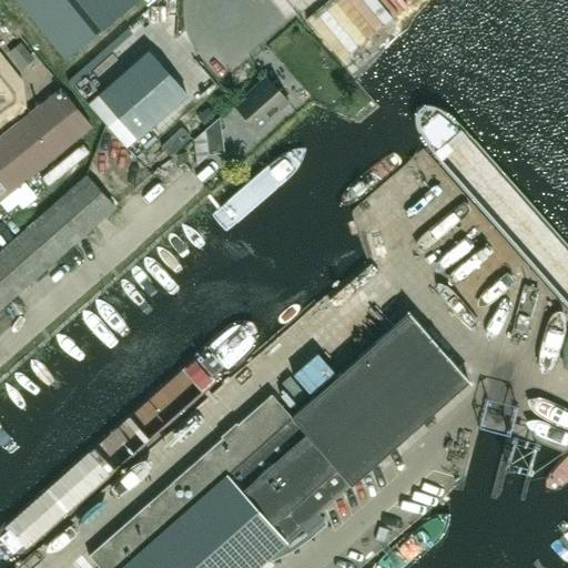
[(17,0),(64,57),(66,59),(137,0),(17,0)]
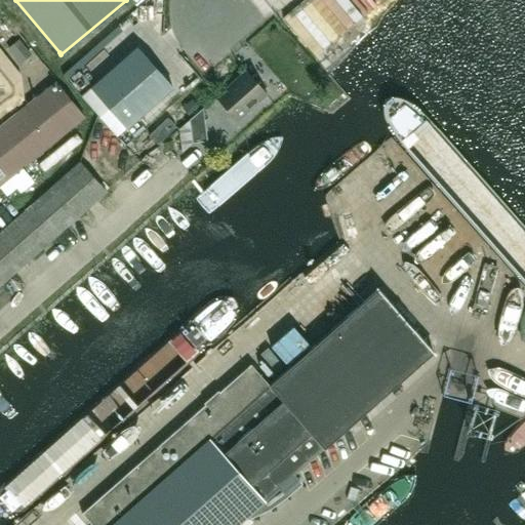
[(137,47),(90,86),(126,128),(172,87),(137,47)]
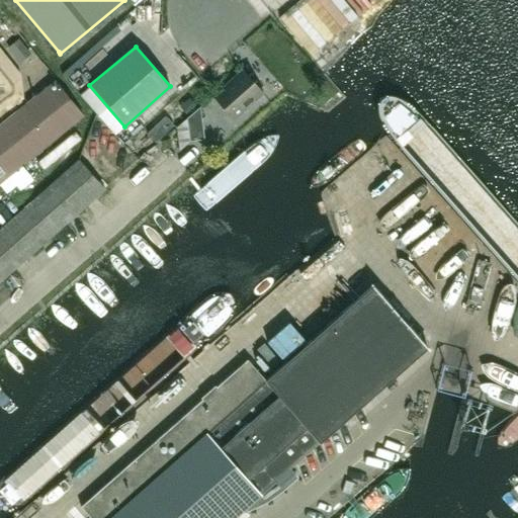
[(19,74),(0,50),(0,114),(22,97),(19,74)]
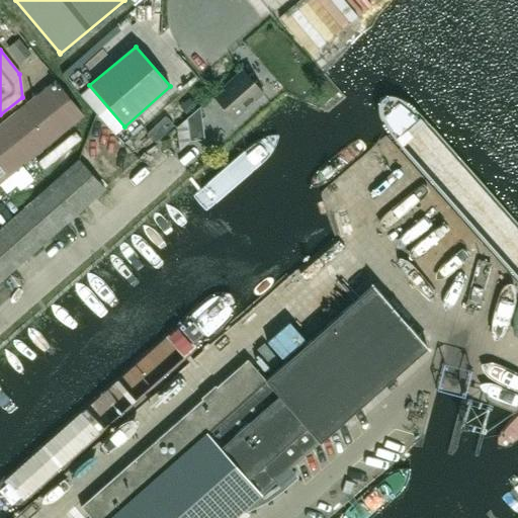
[(244,70),(213,96),(234,119),(264,93),(244,70)]
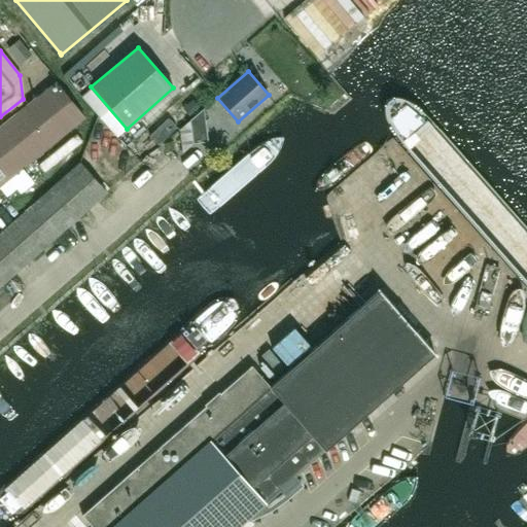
[(0,127),(0,185),(21,169),(84,117),(56,82),(0,127)]
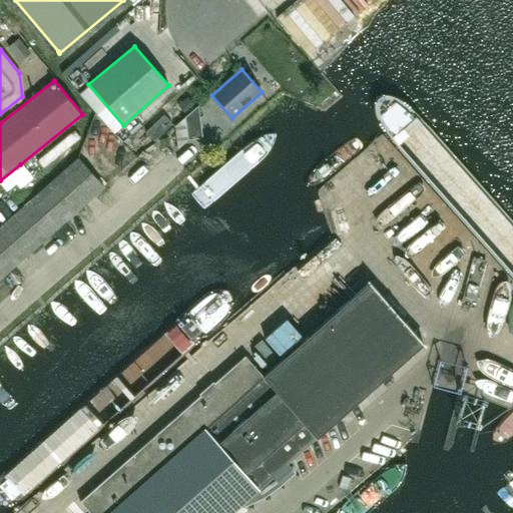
[(178,105),(184,112),(194,104),(187,96),(178,105)]
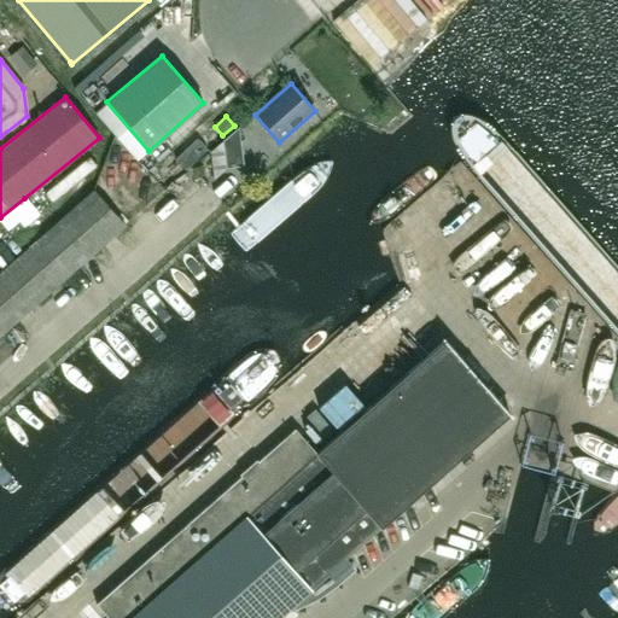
[(243,165),(239,127),(210,152),(214,179),(227,167),(243,165)]
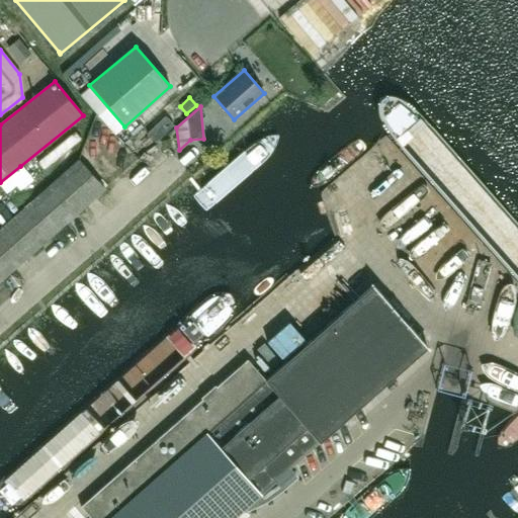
[(73,137),(38,168),(45,175),(79,143),(73,137)]
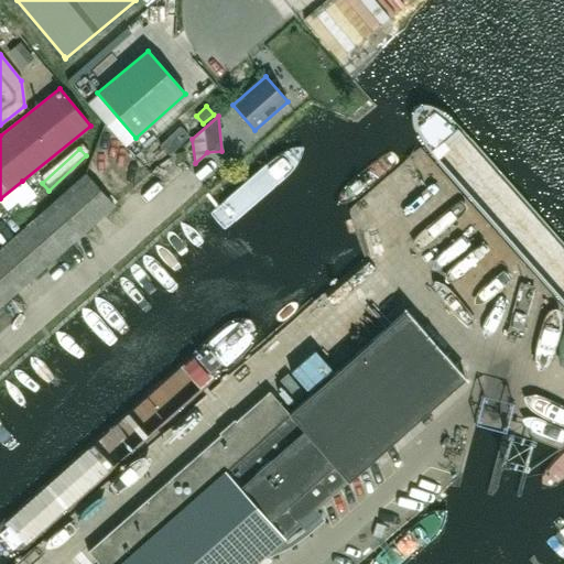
[(114,205),(86,174),(35,218),(63,250),(114,205)]
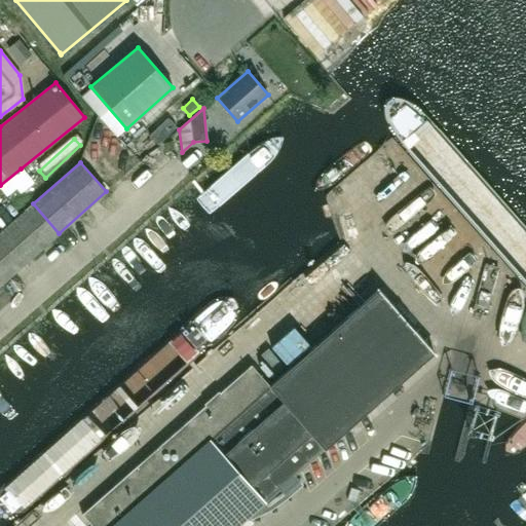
[(59,233),(33,203),(5,228),(32,258),(59,233)]
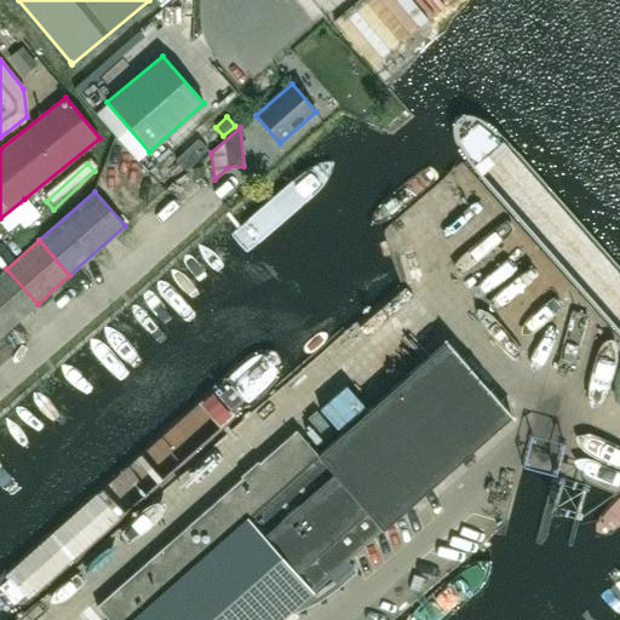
[(38,304),(6,269),(0,274),(0,327),(5,332),(38,304)]
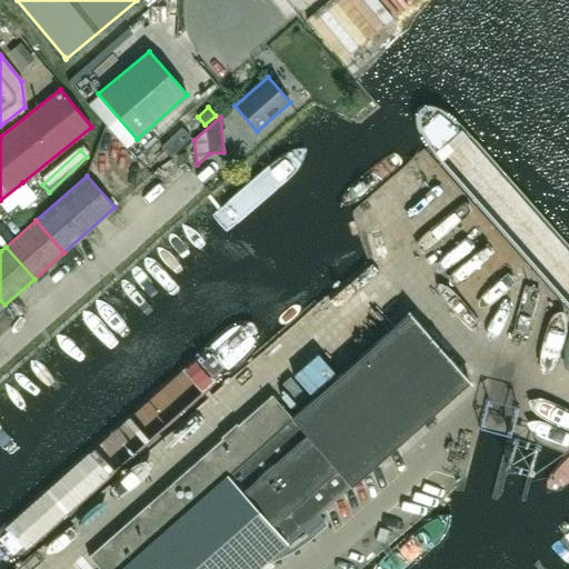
[(472,252),(462,261),(485,285),(495,276),(472,252)]
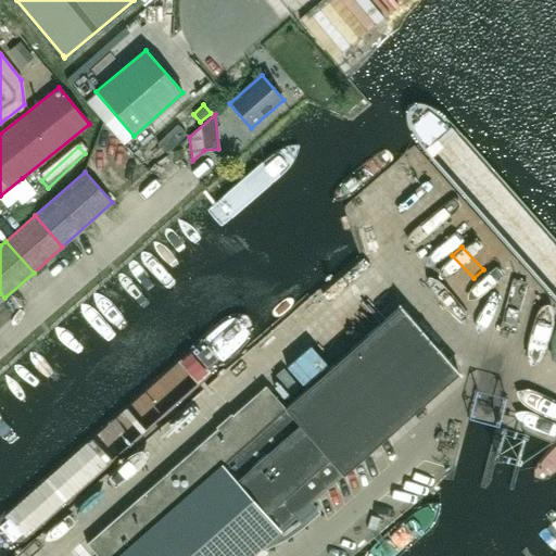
[(337,420),(429,339),(400,306),(308,388),(337,420)]
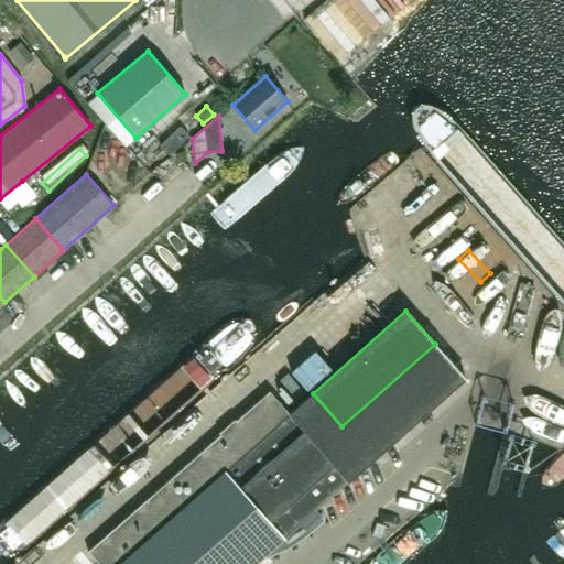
[(290,414),(349,481),(466,378),(435,344),(342,426),(313,393),(290,414)]
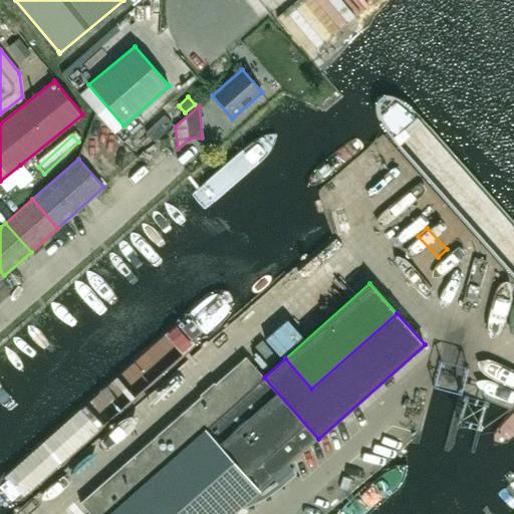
[(205,430),(259,490),(318,439),(264,377),(246,356),(80,504),(89,513),(108,513),(154,475),(205,430)]
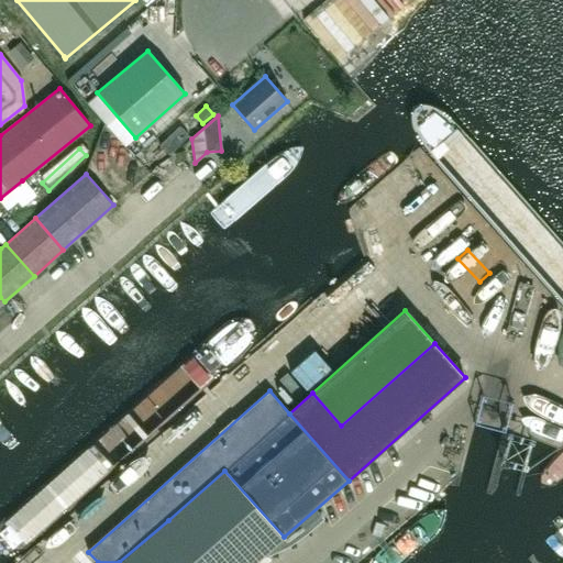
[(168,520),(208,562),(253,562),(284,537),(224,471),(168,520)]
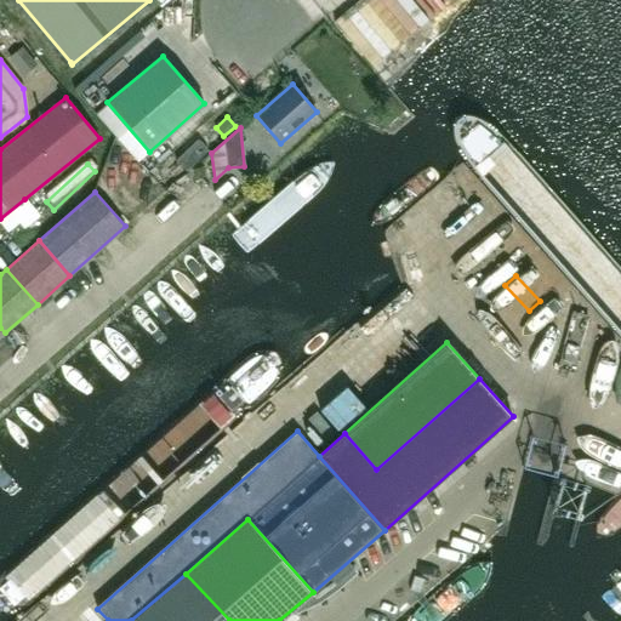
[(229,620),(186,574),(131,620),(229,620)]
